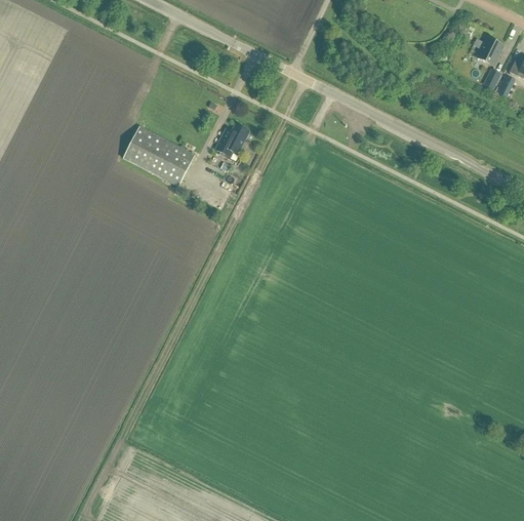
[(491,64),(501,43),(486,36),(476,55),(491,64)]
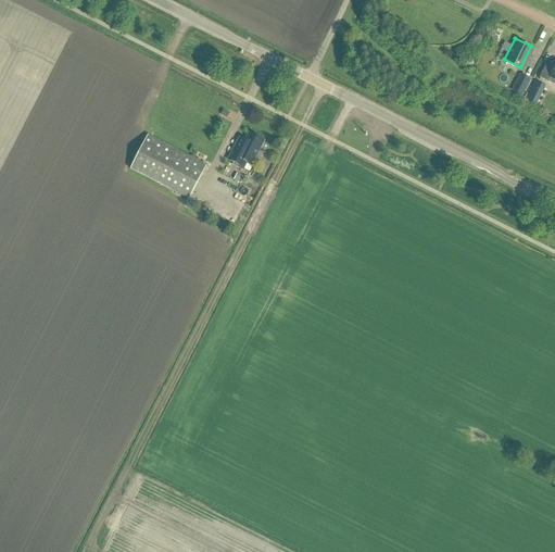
[(554,76),(554,59),(553,65),(545,61),(538,75),(553,82),(554,76)]
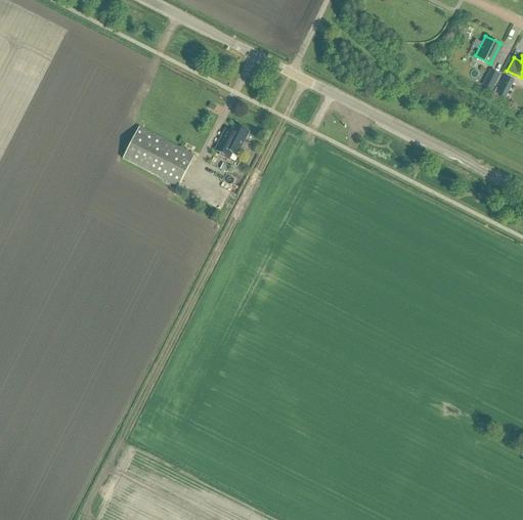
[(480,83),(490,88),(498,72),(488,67),(480,83)]
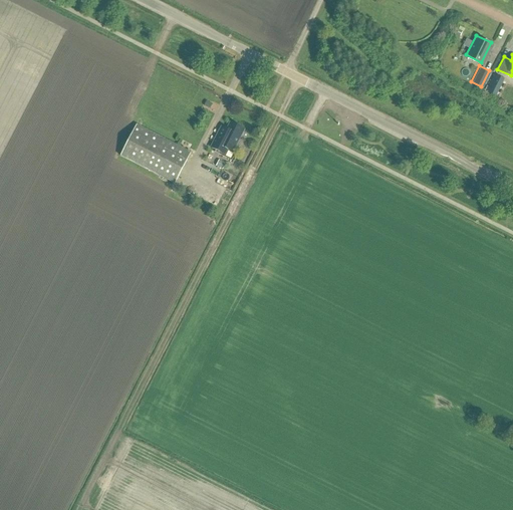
[(461,84),(469,83),(468,71),(460,72),(461,84)]
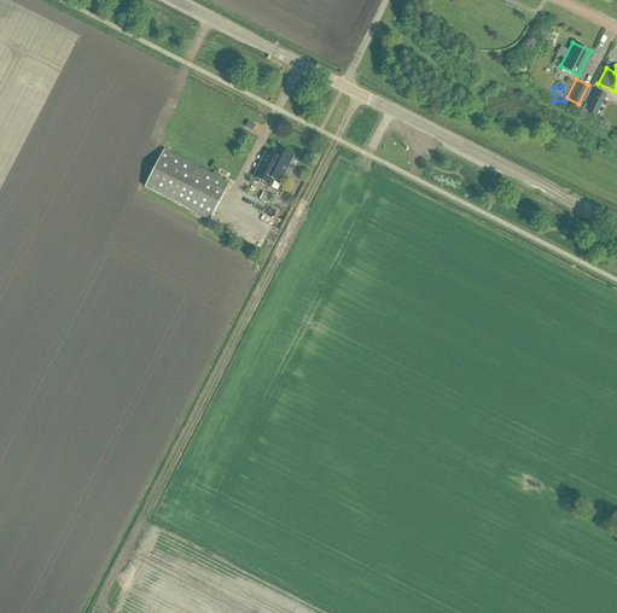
[(593,86),(589,94),(600,100),(605,92),(593,86)]
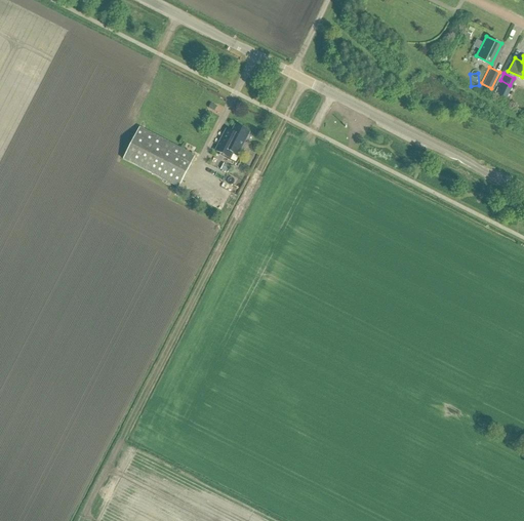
[(247,129),(237,124),(234,123),(230,129),(225,127),(213,148),(228,155),(231,150),(236,152),(247,129)]
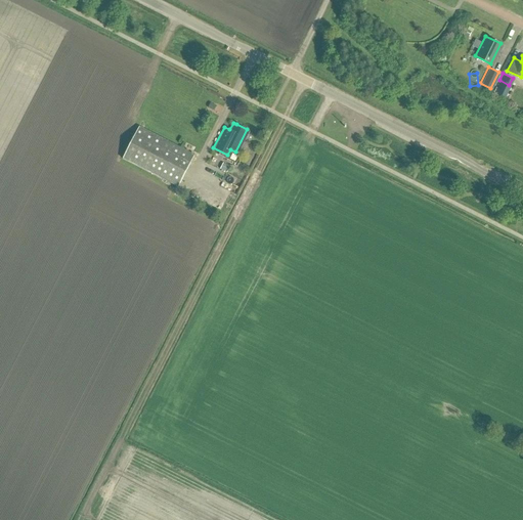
[(178,184),(194,153),(138,124),(122,156),(178,184)]
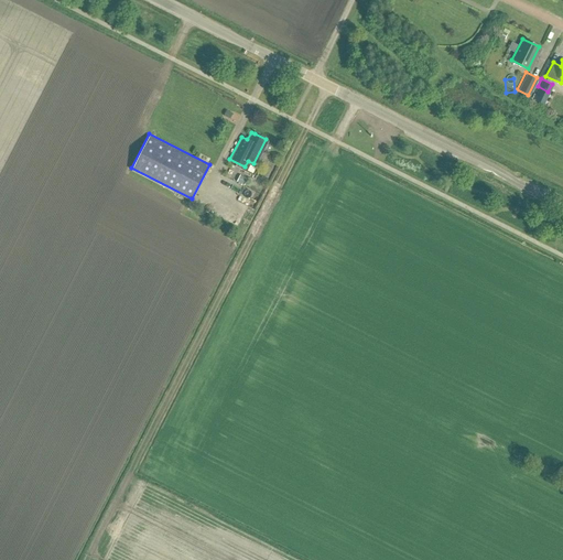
[(230,168),(228,175),(235,178),(237,171),(230,168)]
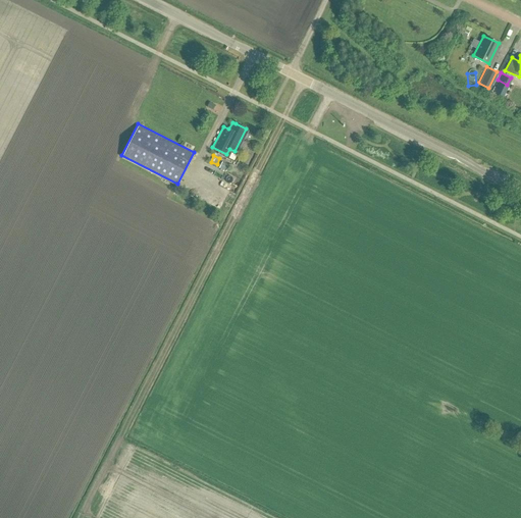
[(221,159),(218,165),(224,168),(227,162),(221,159)]
